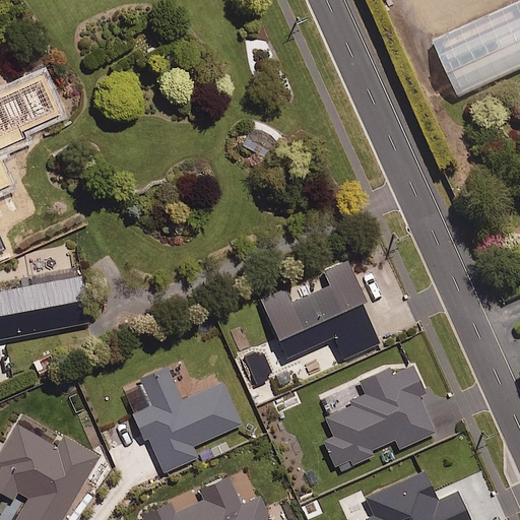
[(519,63),(519,0),(433,40),(455,93),(519,63)]
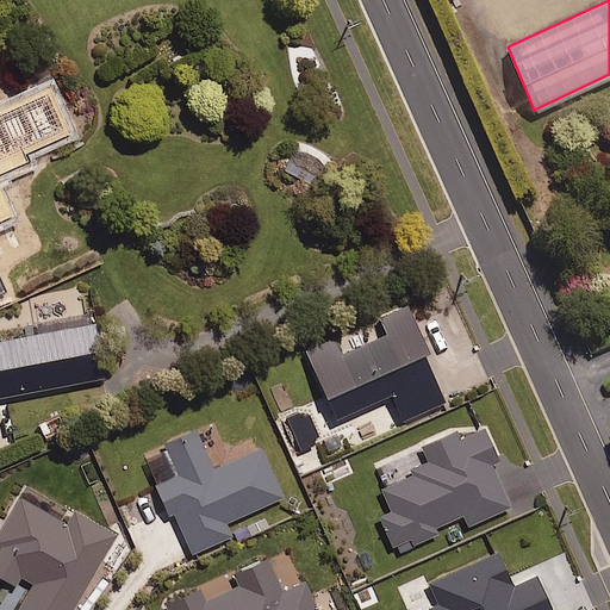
[(296,143),(284,167),(312,182),(324,159),(296,143)]
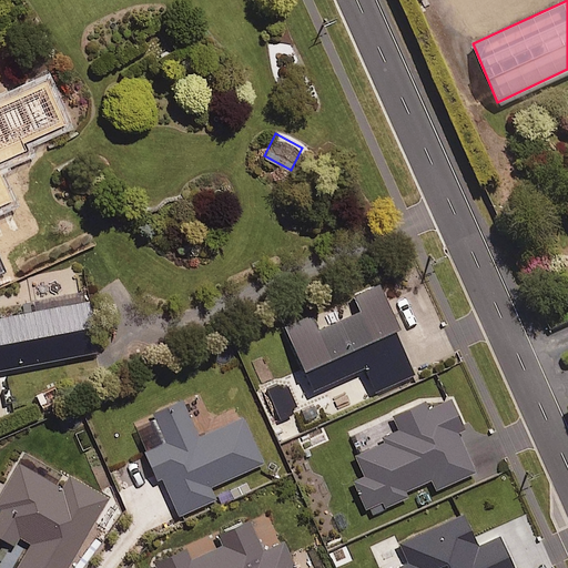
[(419,379),(377,283),(332,303),(338,317),(318,326),(312,312),(284,324),(326,421),(419,379)]
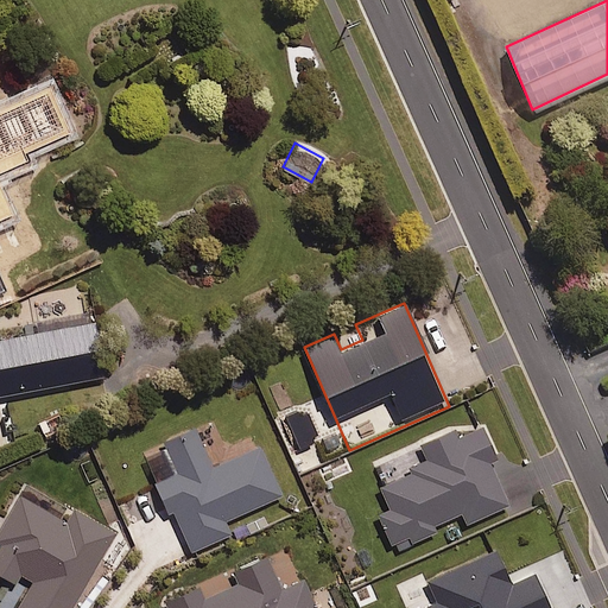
[(0,392),(105,372),(93,312),(25,327),(26,331),(0,336),(0,392)]
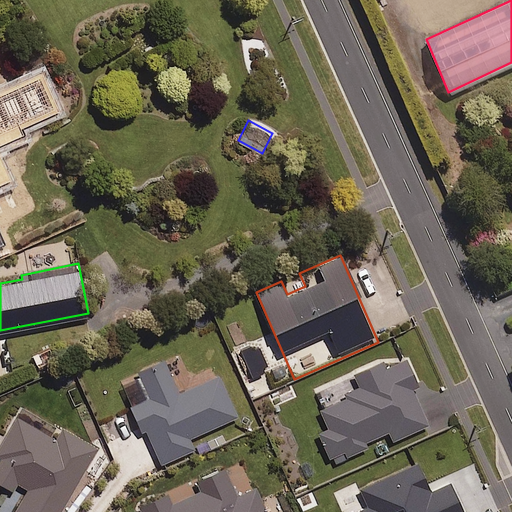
[(318,430),(329,455),(344,448),(347,455),(368,446),(366,440),(389,430),(393,439),(428,424),(412,387),(418,384),(405,355),(386,364),(385,361),(353,374),(360,388),(320,406),(328,425),(318,430)]
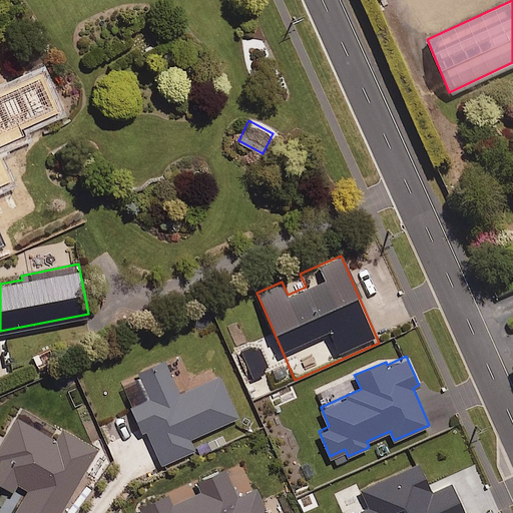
[(179,393),(164,360),(137,372),(149,398),(131,406),(142,431),(145,430),(160,464),(194,449),(189,438),(237,417),(219,375),(179,393)]
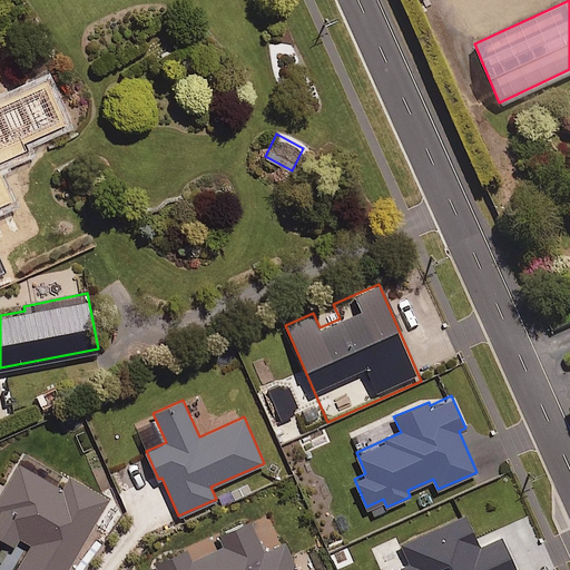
[(59,488),(19,463),(0,494),(0,536),(15,544),(19,538),(30,544),(15,569),(67,569),(110,497),(68,472),(59,488)]
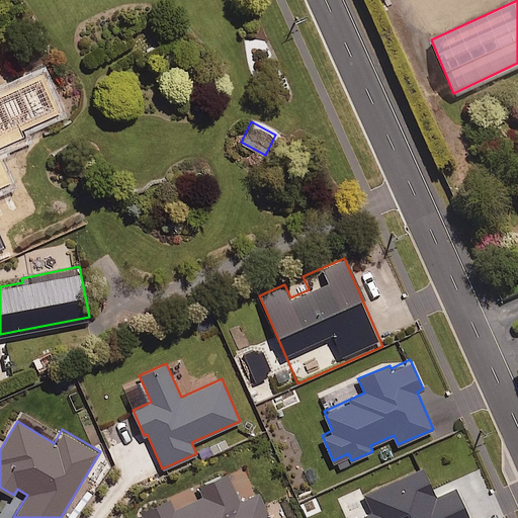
[(436,497),(423,467),(364,494),(372,511),(355,517),(469,517),(456,488),(436,497)]
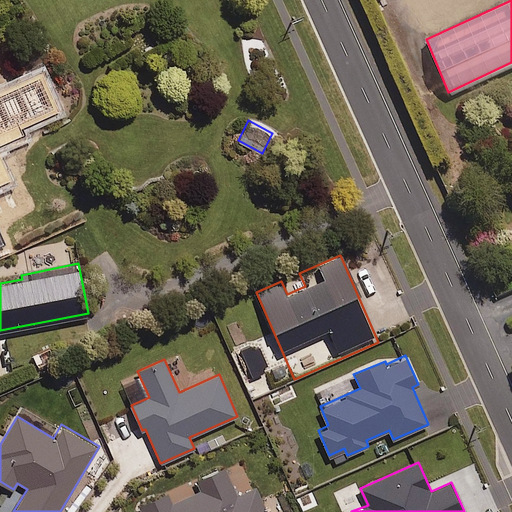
[(236,495),(223,467),(195,480),(200,490),(171,503),(166,492),(140,504),(143,511),(265,511),(254,487),(236,495)]
